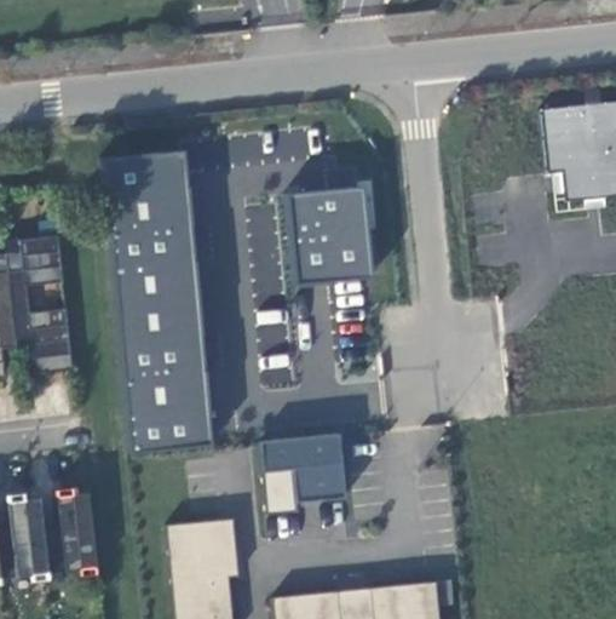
[(615,99),(547,107),(554,199),(615,191),(615,99)]
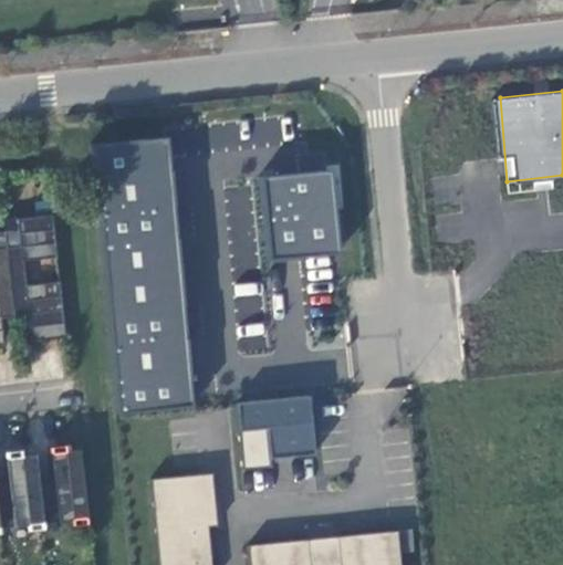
[(167,139),(94,146),(120,417),(194,408),(189,358),(167,139)]
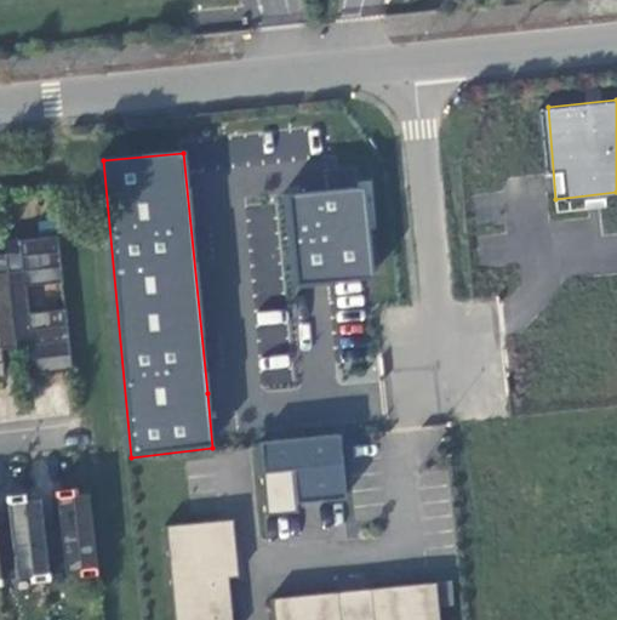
[(289,198),(297,288),(365,280),(373,279),(365,189),(289,198)]
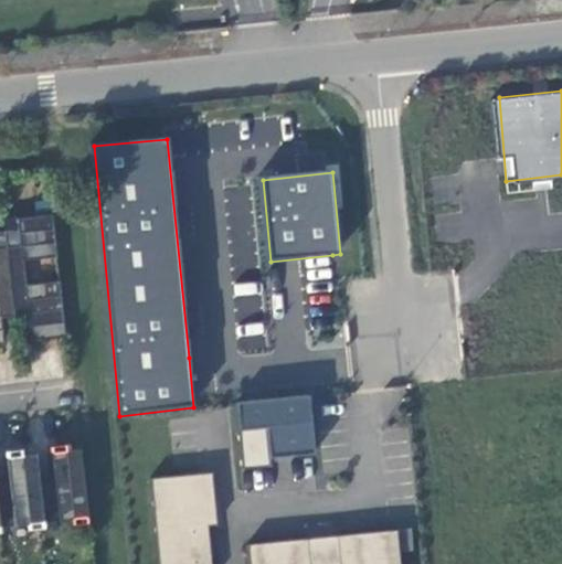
[(21,245),(10,247),(17,317),(29,315),(31,341),(67,338),(61,282),(28,285),(24,261),(59,257),(54,214),(18,219),(21,245)]
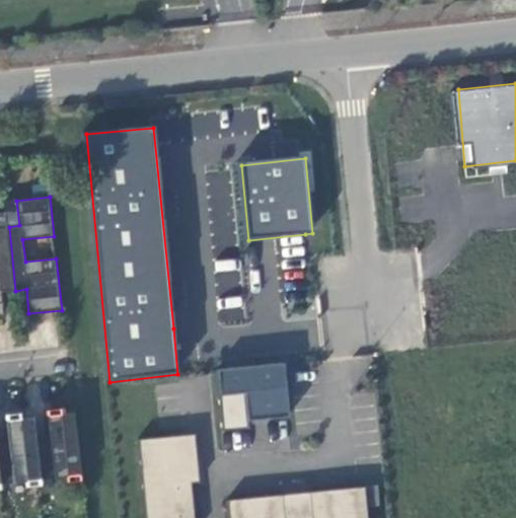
[(0,316),(8,316),(5,292),(15,291),(9,227),(0,227),(0,316)]
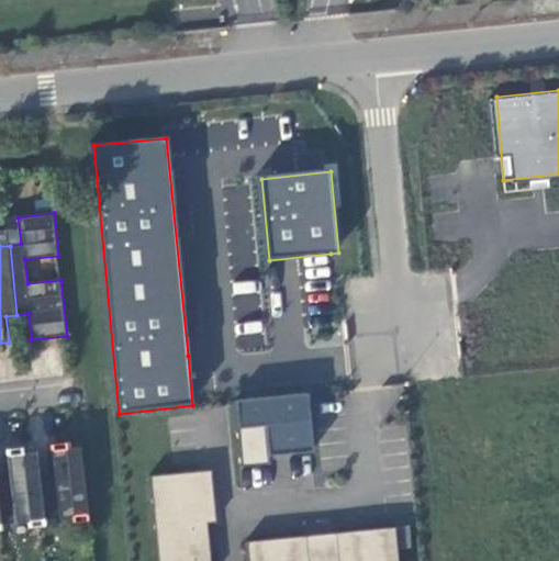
[(231,285),(242,320),(235,322),(244,350),(272,341),(253,279),(231,285)]
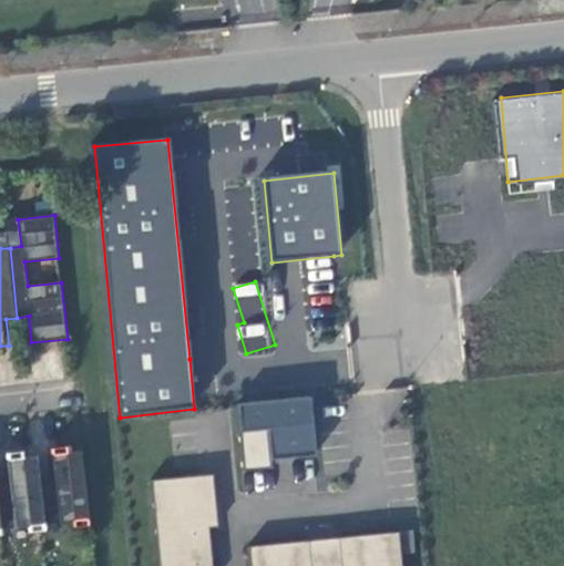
[(274,459),(318,454),(313,394),(238,402),(245,470),(275,466),(274,459)]
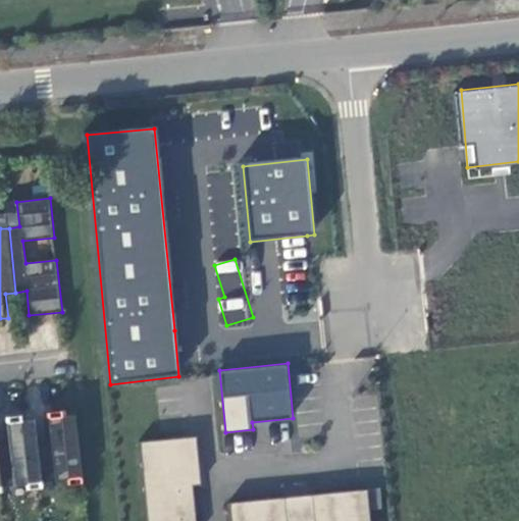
[(37,451),(41,480),(81,476),(73,412),(48,415),(50,439),(51,450),(37,451)]
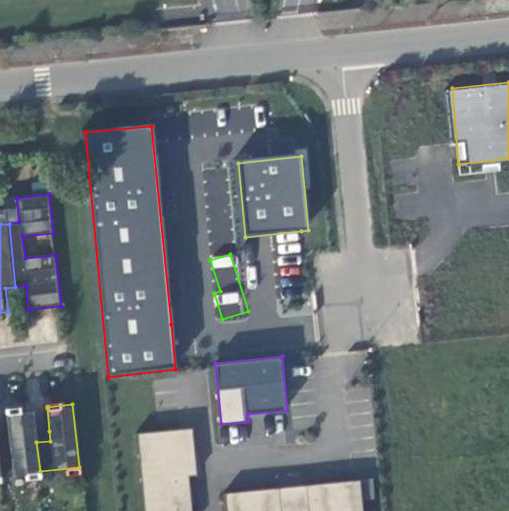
[(36,433),(33,409),(7,411),(10,436),(11,445),(0,446),(0,473),(0,475),(40,471),(36,442),(36,433)]
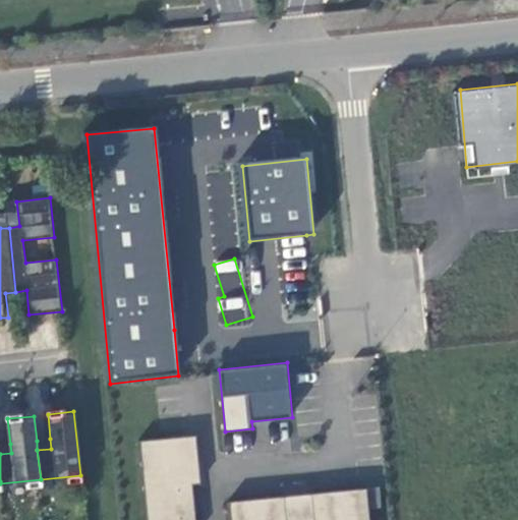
[(140,441),(148,519),(196,519),(193,484),(188,436),(140,441)]
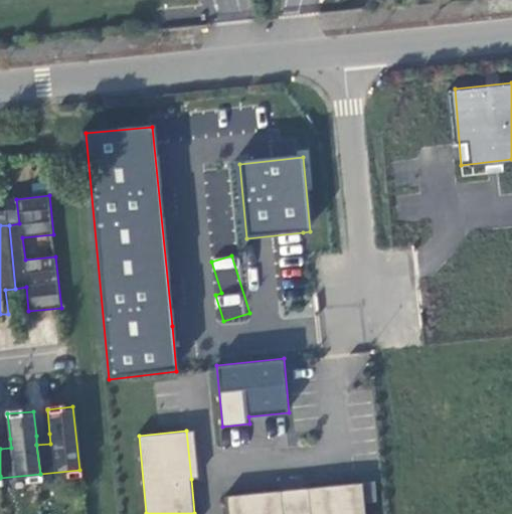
[(186,431),(191,479),(199,478),(195,431),(186,431)]
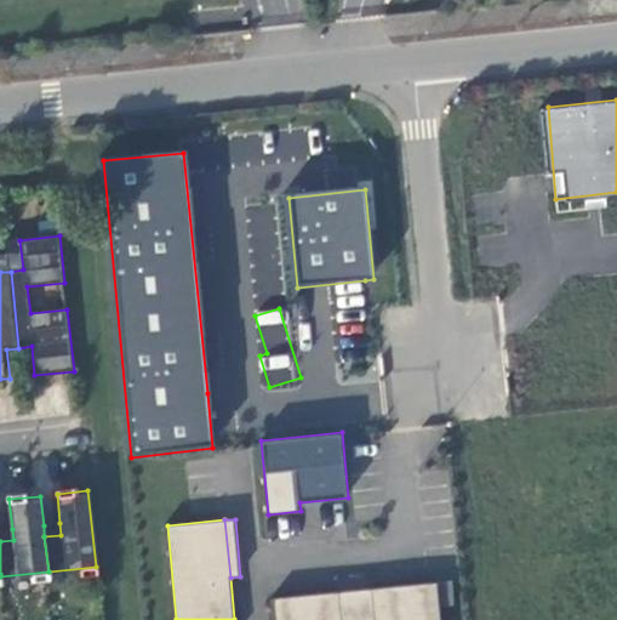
[(60,523),(44,525),(44,536),(61,535),(60,523)]
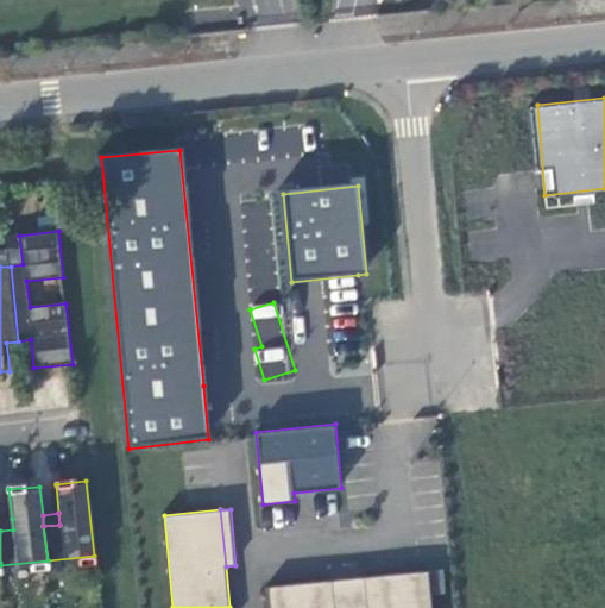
[(0,519),(0,531),(13,530),(12,519),(0,519)]
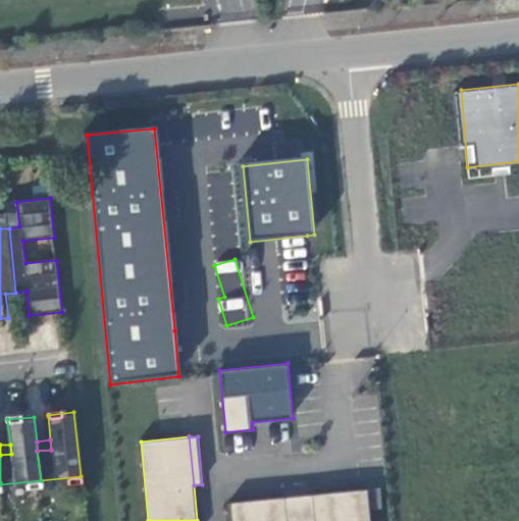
[(372,520),(369,489),(313,495),(314,505),(288,507),(287,498),(230,503),(231,520),(372,520)]
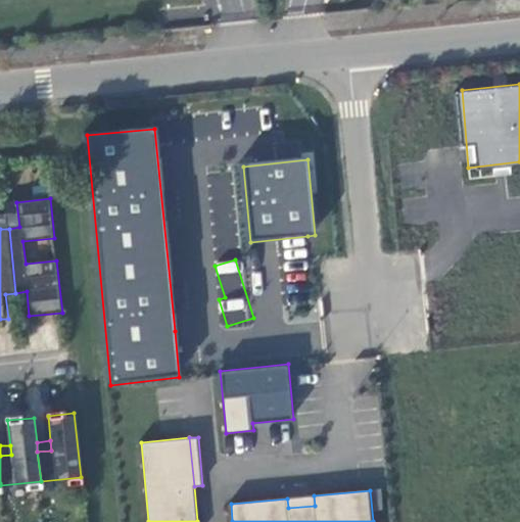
[(287,499),(288,508),(315,506),(314,495),(287,499)]
